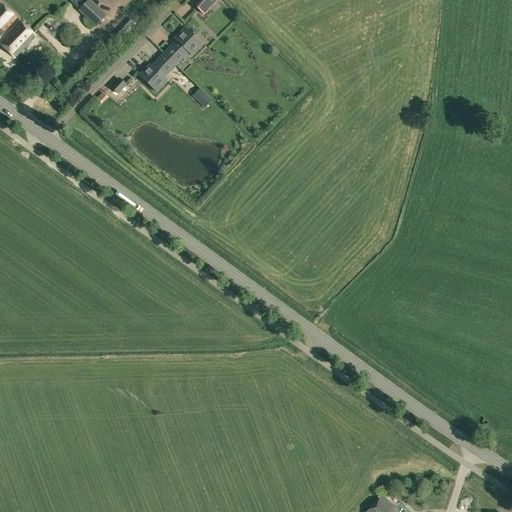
[(87,0),(77,11),(95,27),(106,16),(88,0),(87,0)]
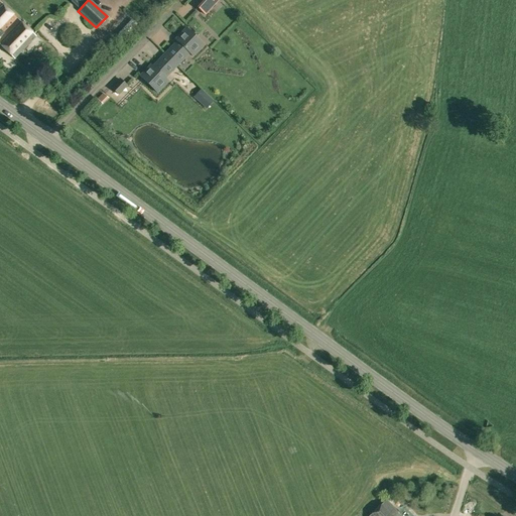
[(205,14),(218,0),(204,0),(198,8),(205,14)]
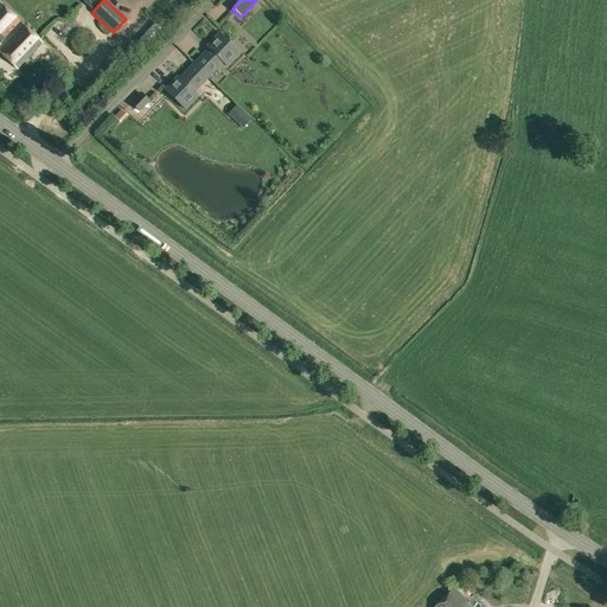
[(0,52),(17,69),(42,43),(0,2),(0,52)]
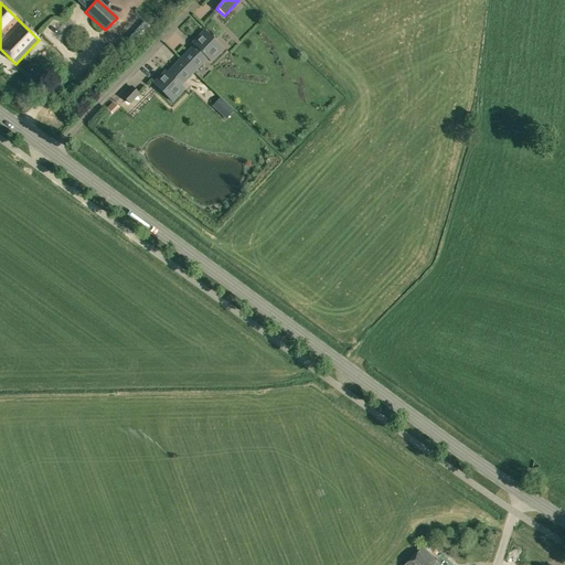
[(208,57),(211,61),(224,49),(205,31),(193,43),(195,45),(168,74),(166,71),(153,83),(172,100),(184,88),(181,85),(208,57)]
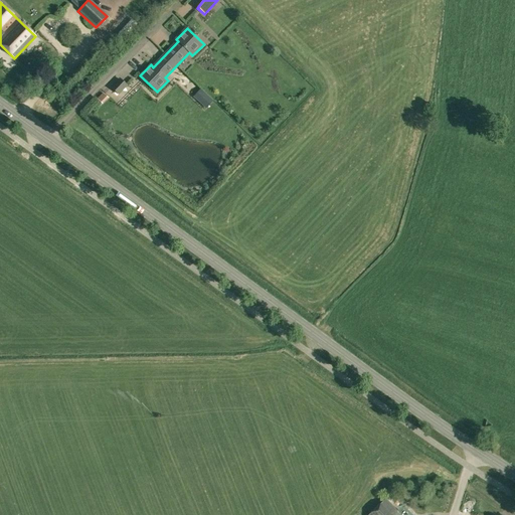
[(124,75),(114,86),(120,93),(130,82),(124,75)]
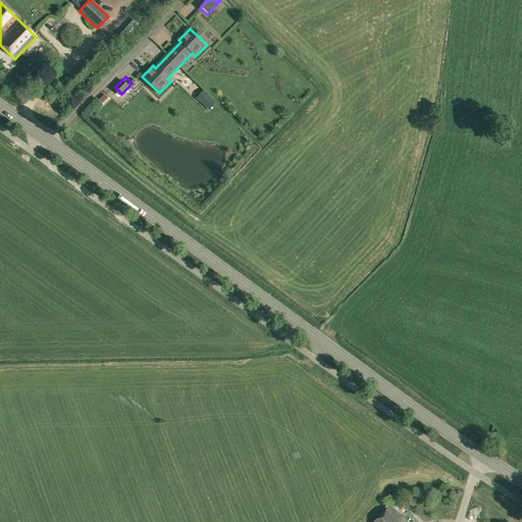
[(196,98),(208,109),(216,102),(204,90),(196,98)]
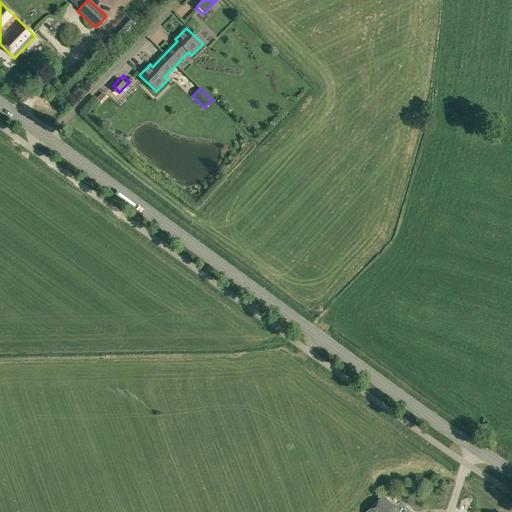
[(397,511),(396,510),(398,509),(396,507),(395,508),(383,496),(366,511),(397,511)]
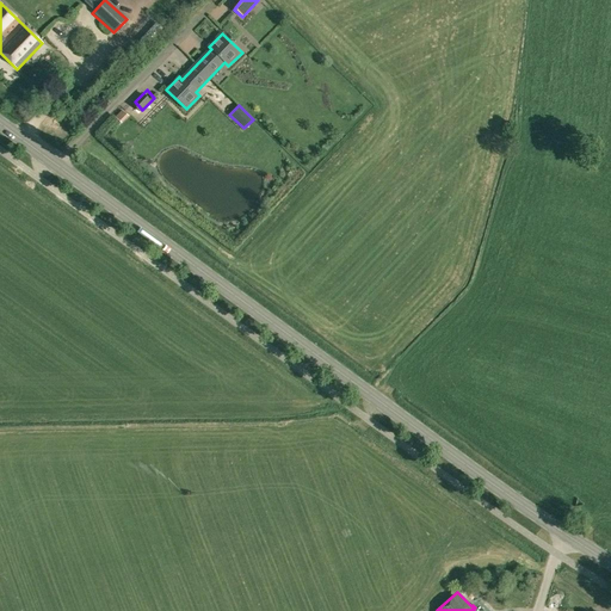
All buildings are outlined.
